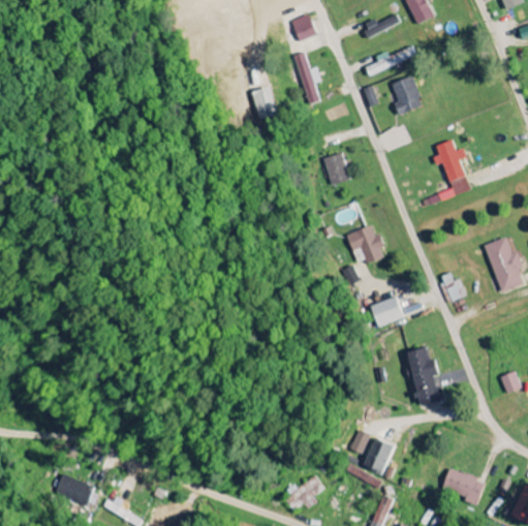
[(406,0),(415,24),(433,16),(426,0),(406,0)]
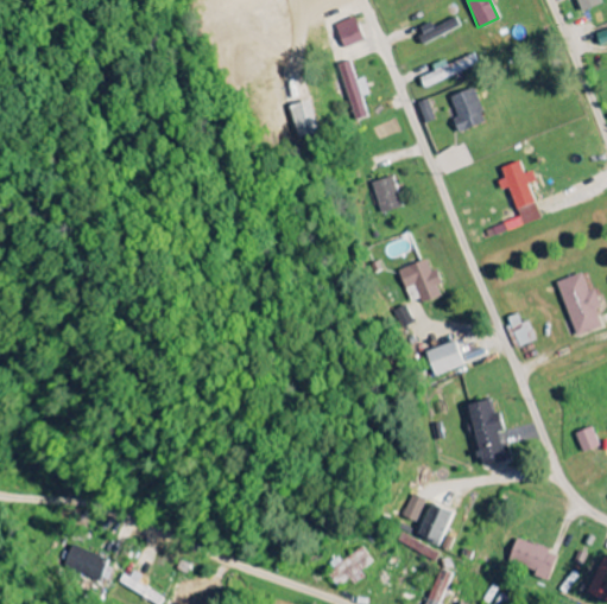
[(415,32),(421,43),(461,24),(456,13),(415,32)]
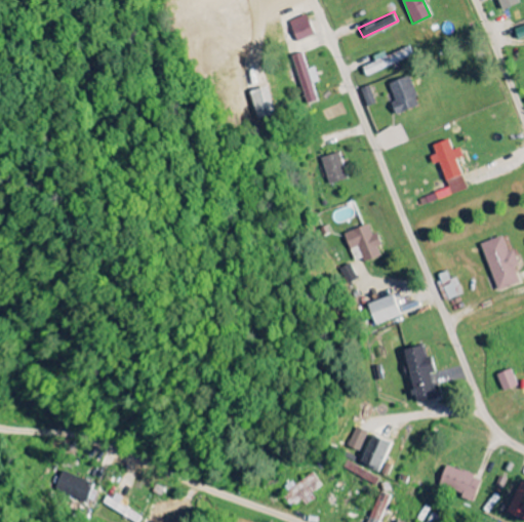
[(295,40),(313,34),(305,13),(287,19),(295,40)]
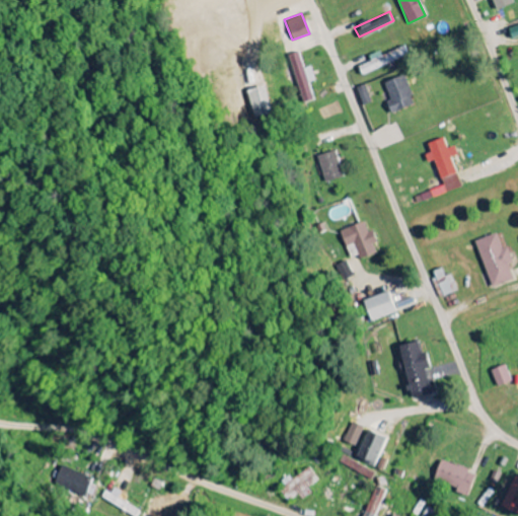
[(517,22),(508,26),(511,38),(517,34),(517,22)]
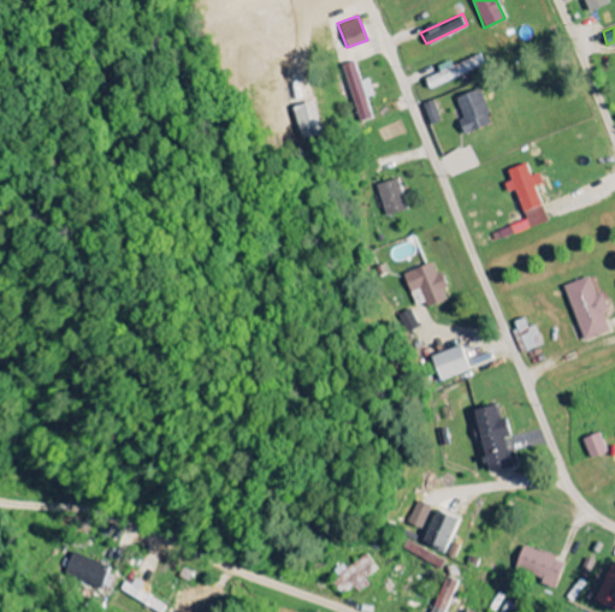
[(439,71),(424,77),(429,88),(483,66),(478,53),(450,64),(449,59),(436,64),(439,71)]
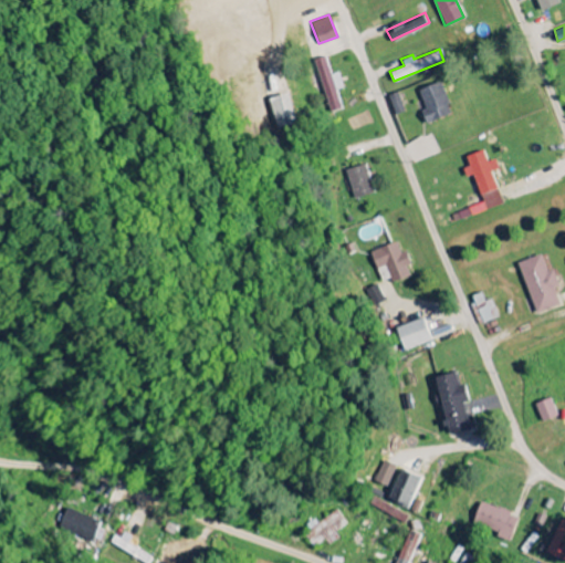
[(341,71),(331,73),(327,54),(317,56),(328,111),(342,107),(338,89),(344,87),(341,71)]
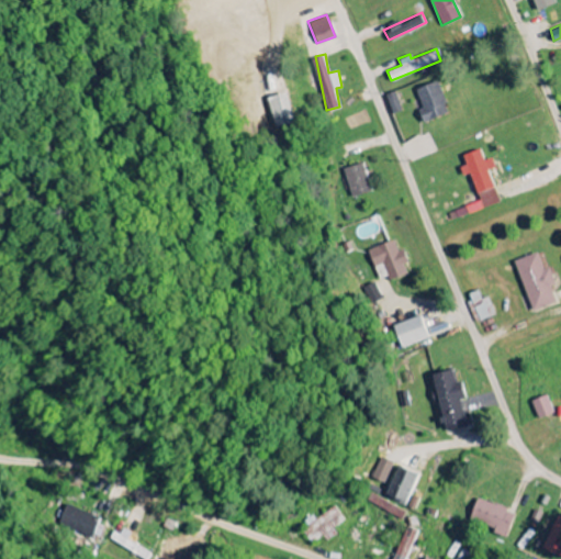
[(416,87),(423,109),(418,110),(422,120),(448,112),(437,80),(416,87)]
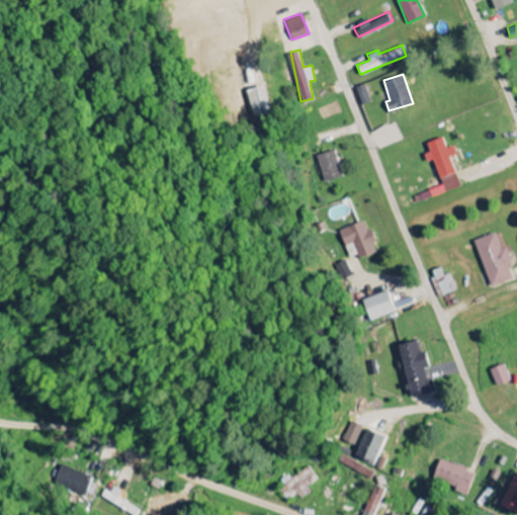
[(459,185),(449,156),(456,154),(453,146),(445,148),(441,137),(425,142),(429,152),(428,152),(440,185),(429,189),(431,195),(459,185)]
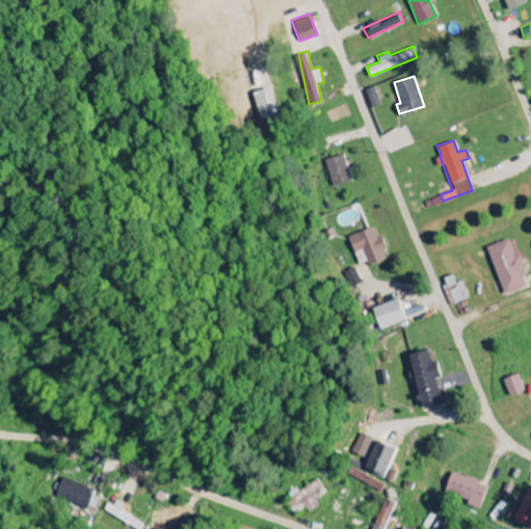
[(324,158),(333,185),(350,180),(342,153),(324,158)]
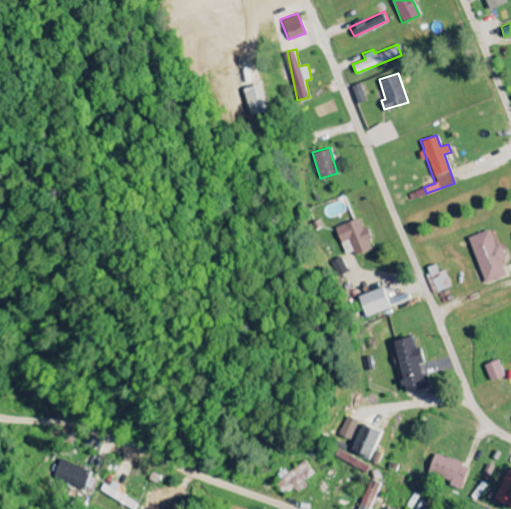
[(340,242),(348,239),(354,254),(370,248),(367,239),(370,238),(366,225),(361,227),(358,217),(334,227),(340,242)]
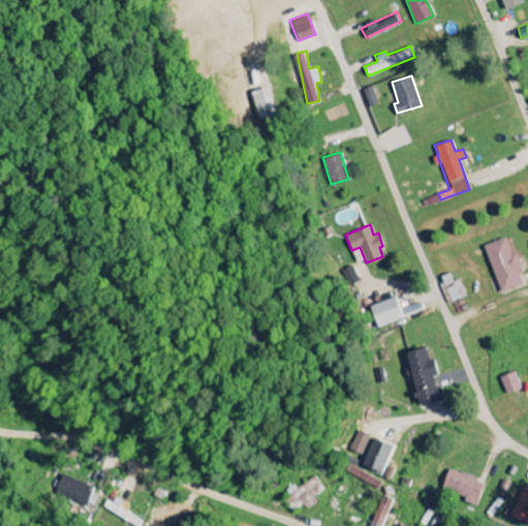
[(499,291),(522,284),(517,268),(521,266),(516,251),(510,253),(505,237),(484,244),(499,291)]
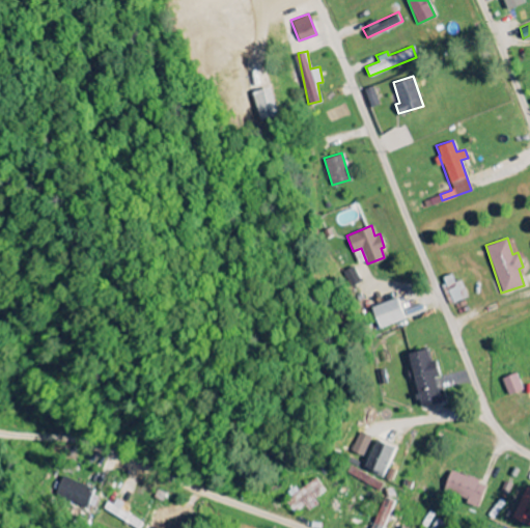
[(459,279),(454,281),(450,272),(441,276),(452,302),(467,296),(459,279)]
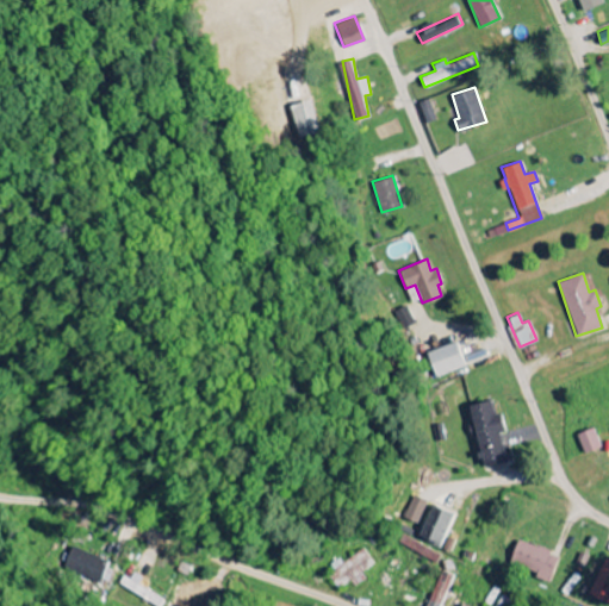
[(428,351),(437,376),(465,366),(457,341),(428,351)]
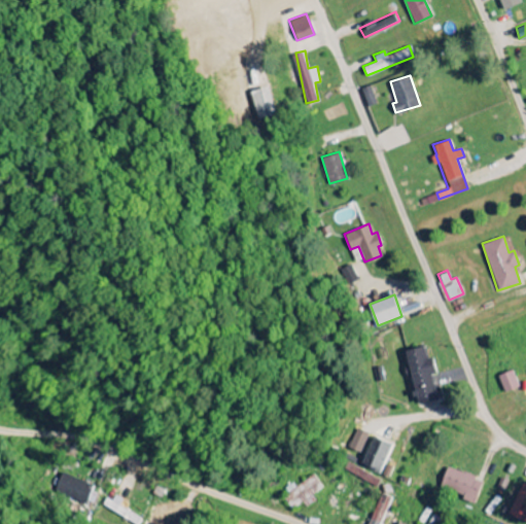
[(404,350),(417,403),(437,397),(432,374),(435,373),(431,356),(425,358),(422,346),(404,350)]
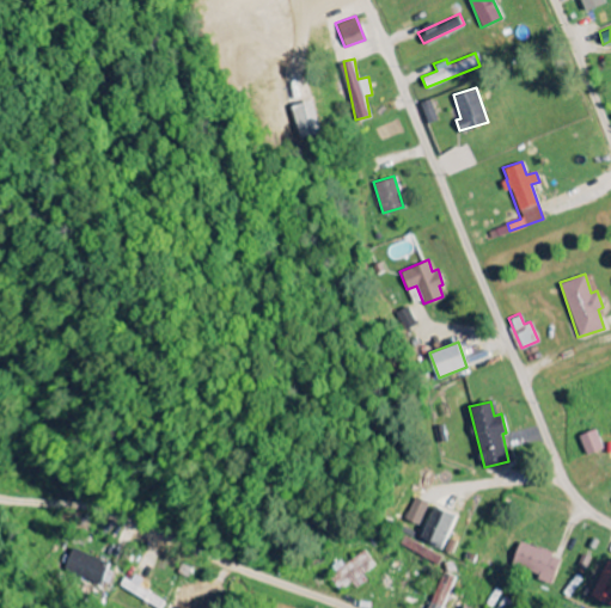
[(586,454),(602,447),(593,428),(578,435),(586,454)]
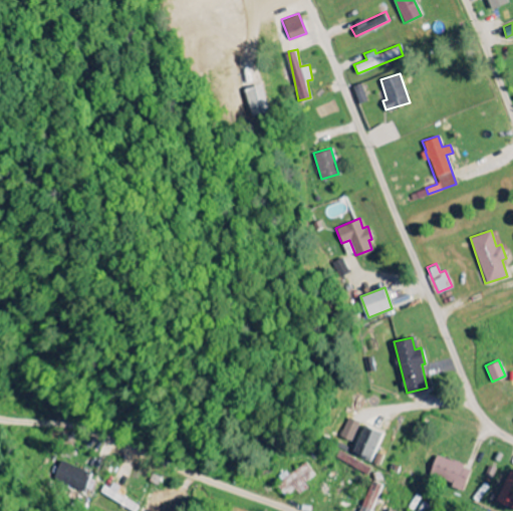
[(354,441),(360,421),(349,417),(342,437),(354,441)]
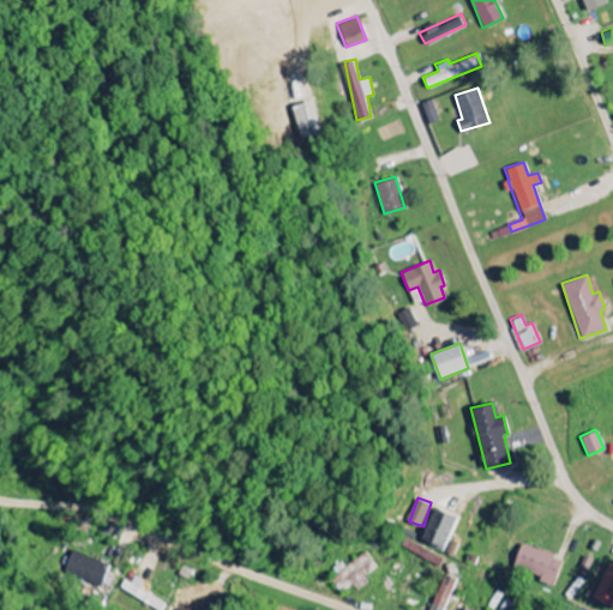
[(457,513),(434,507),(425,541),(446,548),(457,513)]
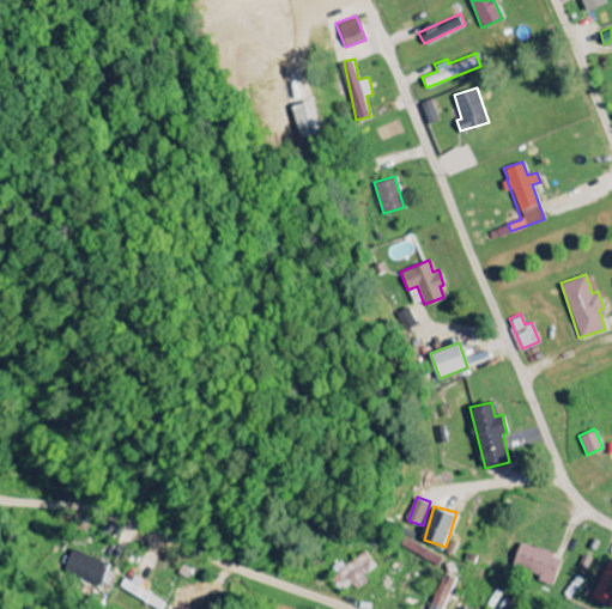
[(555,580),(562,555),(520,543),(513,568),(555,580)]
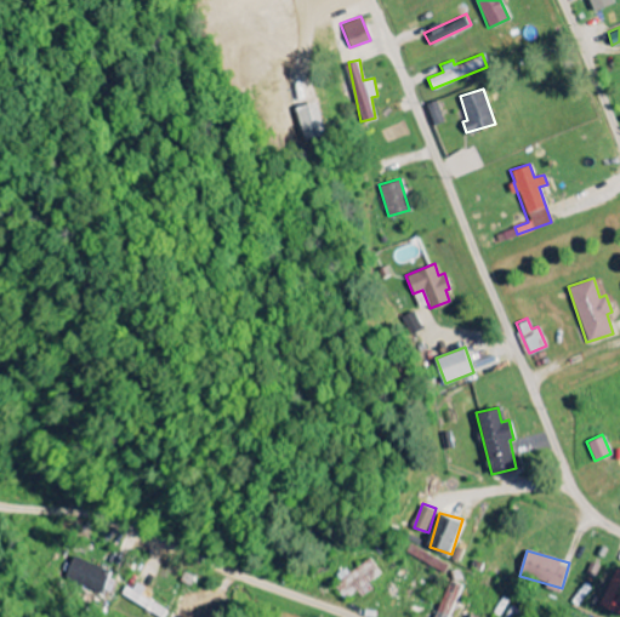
[(108,587),(113,566),(73,556),(68,578),(108,587)]
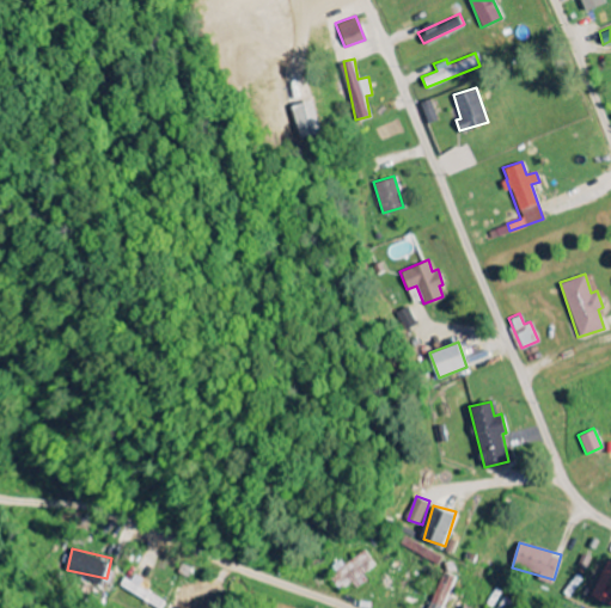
[(343,589),(354,583),(356,587),(370,579),(366,573),(378,566),(367,548),(331,570),(343,589)]
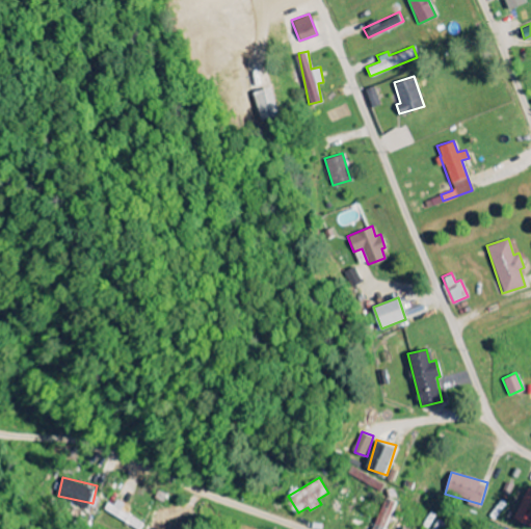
[(108,510),(141,528),(144,522),(123,510),(127,502),(115,497),(108,510)]
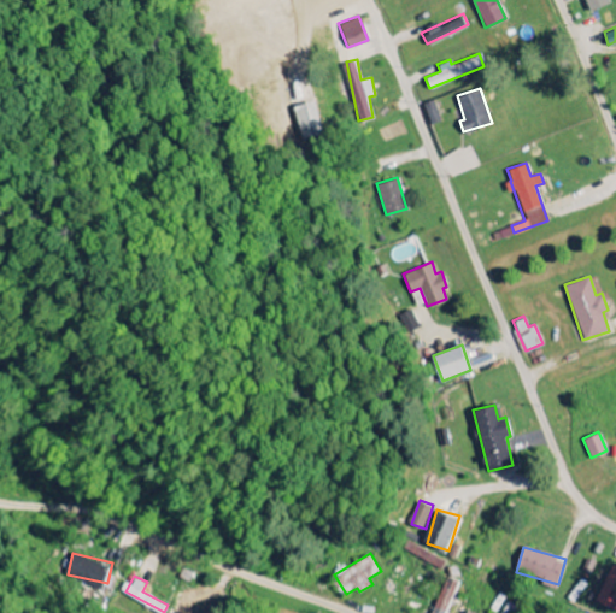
[(440,603),(449,607),(461,581),(450,576),(441,595),(444,596),(440,603)]
